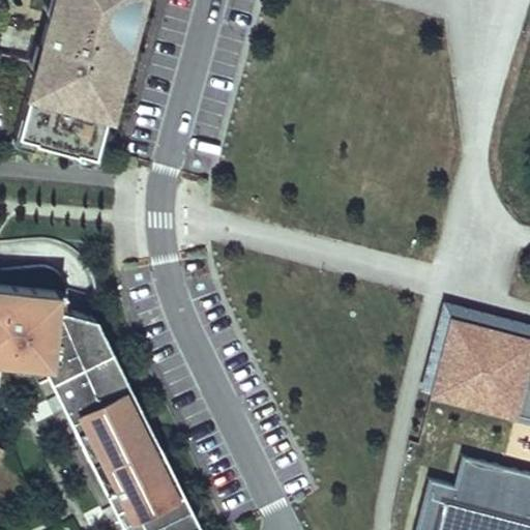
[(89,162),(133,0),(50,0),(33,61),(38,63),(20,131),(15,129),(11,141),(89,162)]
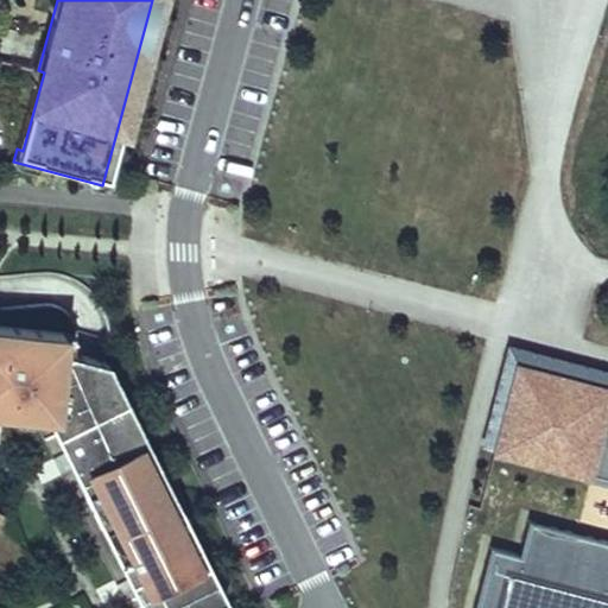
[(62,331),(0,324),(0,409),(17,411),(29,412),(44,413),(64,454),(80,447),(87,460),(71,468),(84,493),(97,486),(114,520),(101,527),(137,599),(150,591),(157,607),(206,607),(226,599),(207,562),(197,568),(163,498),(172,493),(154,457),(145,461),(103,378),(108,362),(86,356),(61,349),(62,331)]
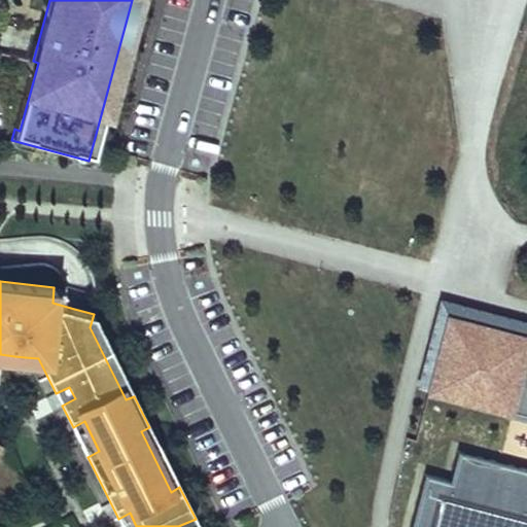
[(126,399),(134,396),(94,314),(90,327),(126,399)]
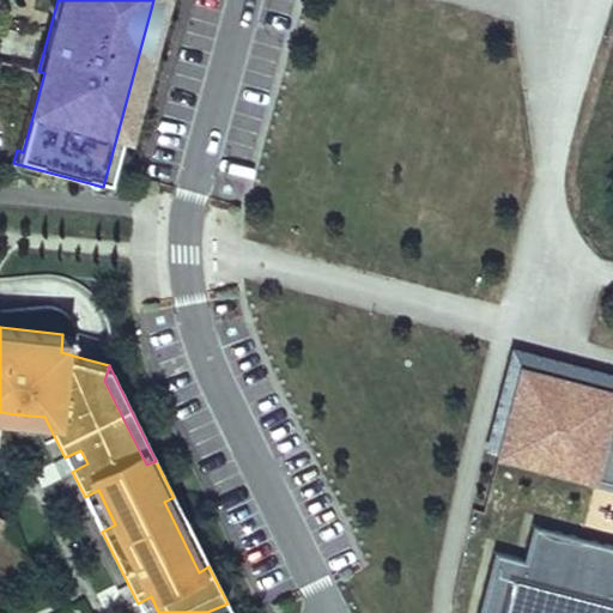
[(612,612),(612,390),(520,368),(495,463),(612,489),(612,547),(532,526),(521,559),(495,552),(478,612),(612,612)]
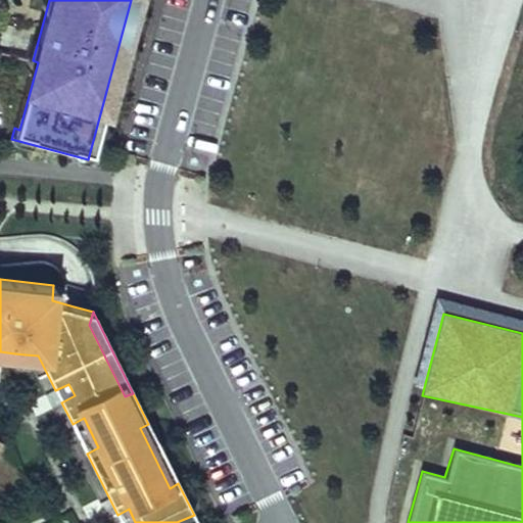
[(25,354),(14,353),(13,362),(24,363),(25,354)]
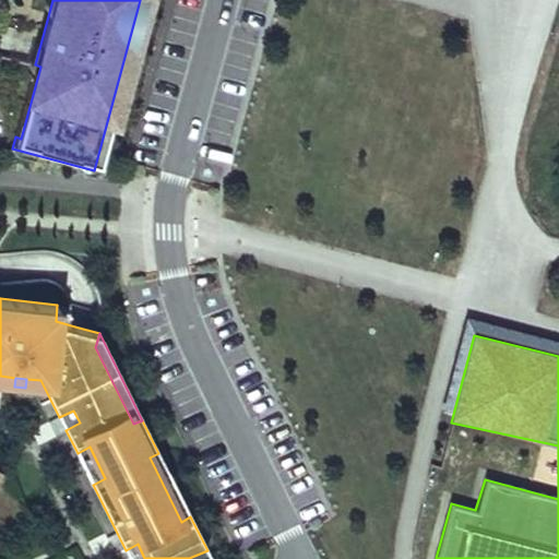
[(73,411),(59,417),(66,430),(80,423),(73,411)]
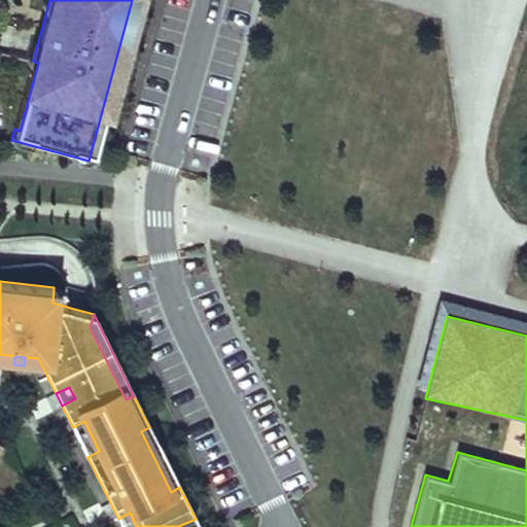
[(84,421),(73,427),(88,457),(99,451),(84,421)]
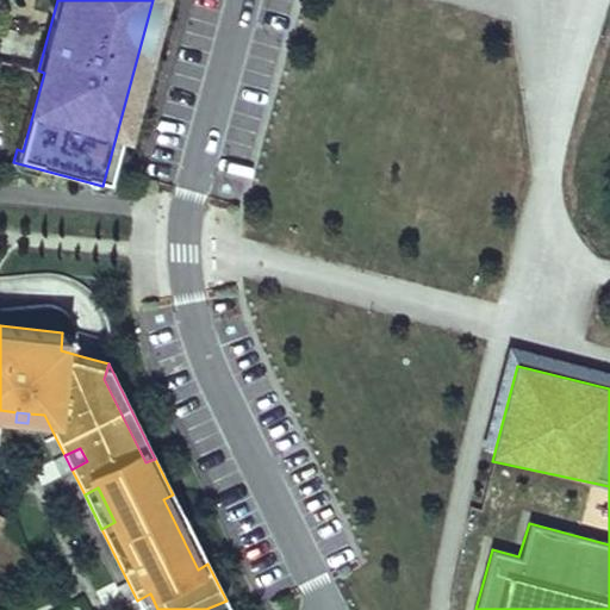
[(173,495),(163,499),(198,570),(207,564),(173,495)]
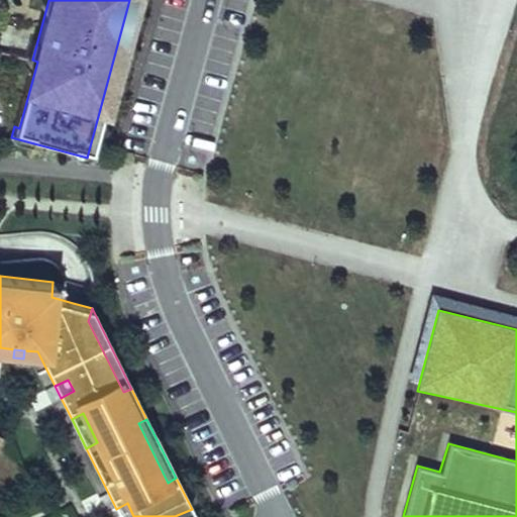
[(133,516),(127,503),(116,509),(120,516),(133,516)]
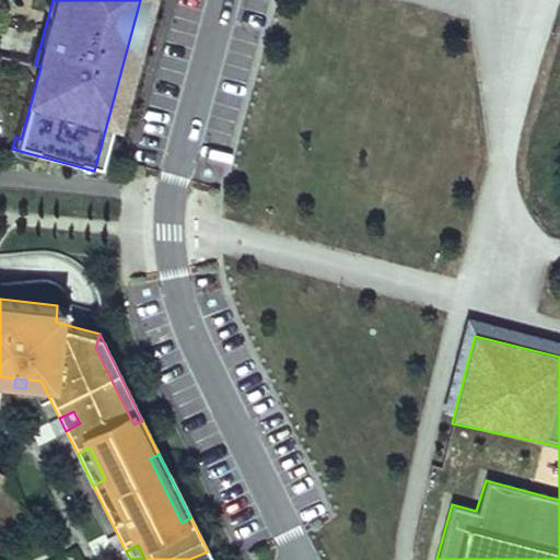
All buildings are outlined.
